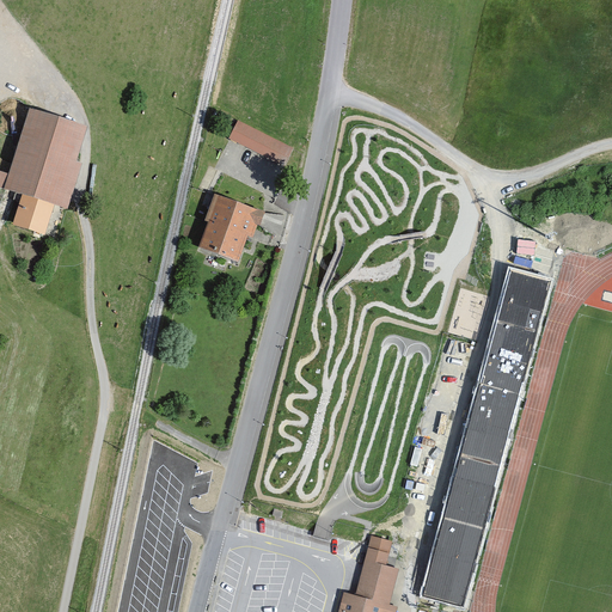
[(87,127),(30,108),(4,189),(17,193),(14,200),(20,201),(13,225),(46,234),(55,204),(68,209),(83,164),(77,161),(87,127)]
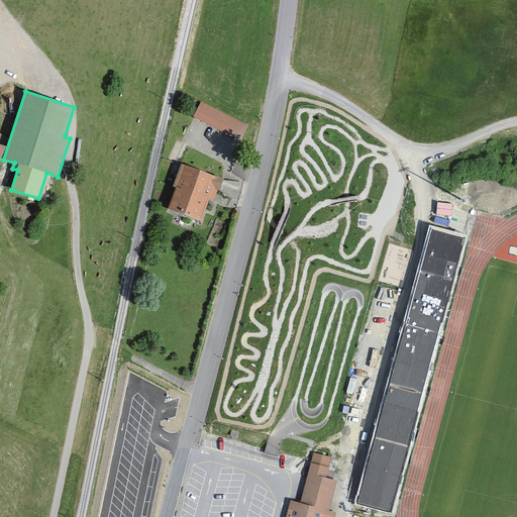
[(196,117),(240,140),(247,126),(202,104),(196,117)]
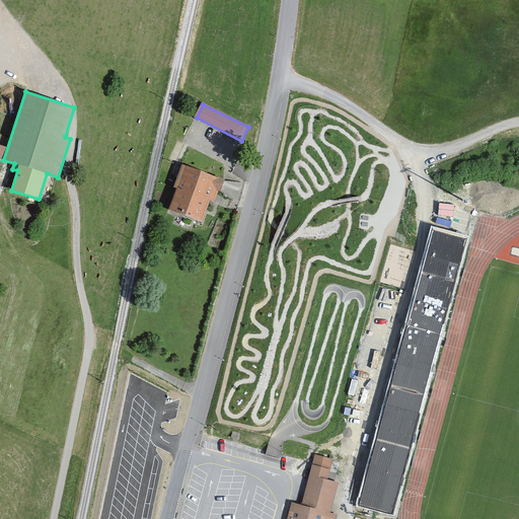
[(201,222),(213,189),(219,191),(223,181),(188,168),(171,211),(201,222)]
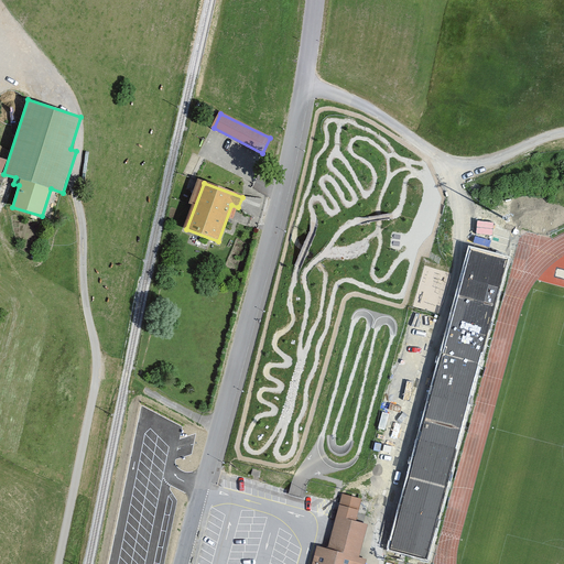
[(424,421),(390,549),(427,559),(462,432),(508,259),(470,249),(424,421)]
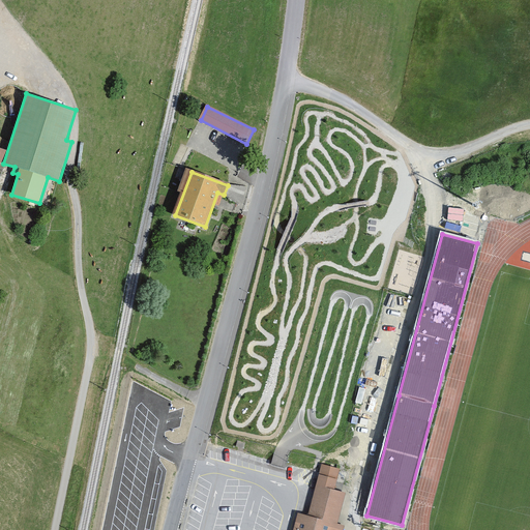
[(236,446),(243,448),(245,442),(237,440),(236,446)]
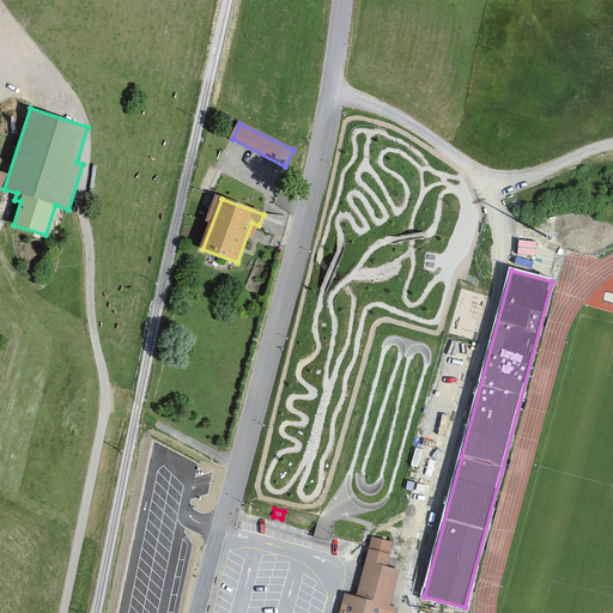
[(319,521),(313,536),(329,542),(335,527),(319,521)]
